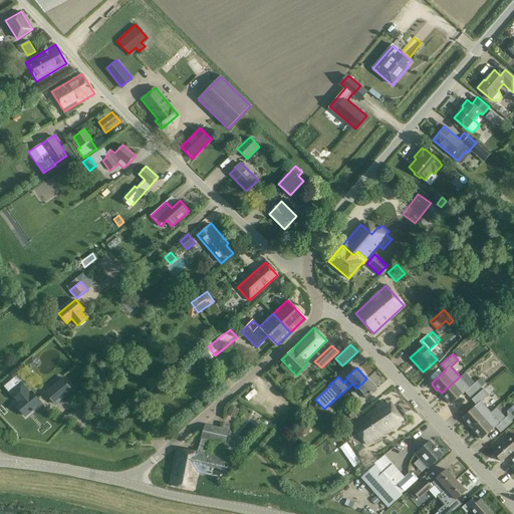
[(460,376),(442,393),(445,397),(443,398),(448,404),(450,403),(451,404),(461,394),(462,395),(465,392),(470,398),(482,387),(477,380),(469,388),(460,376)]
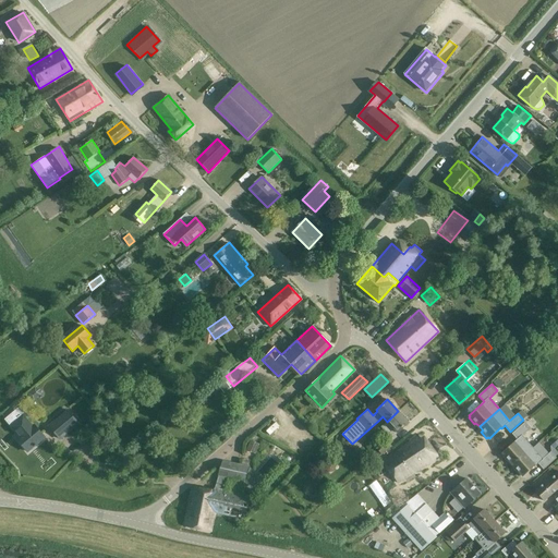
[(60,439),(79,423),(68,410),(48,425),(60,439)]
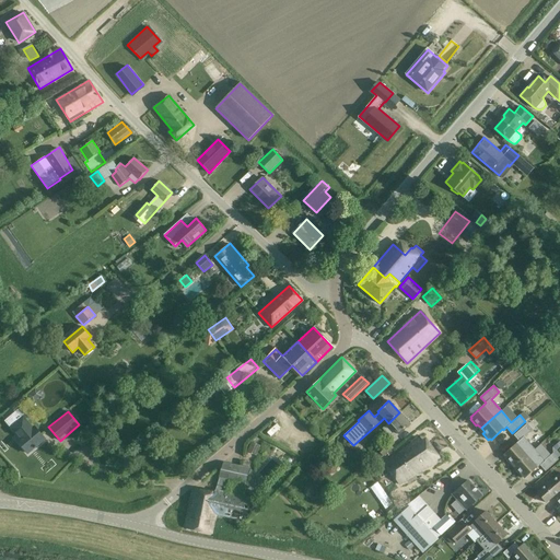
[(399,412),(388,423),(394,428),(387,433),(393,440),(410,423),(399,412)]
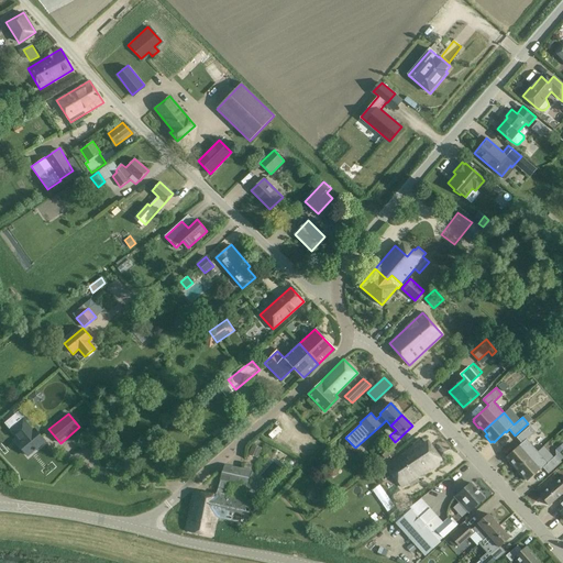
[(34,428),(33,429),(23,418),(11,429),(20,440),(17,443),(28,456),(45,441),(34,428)]
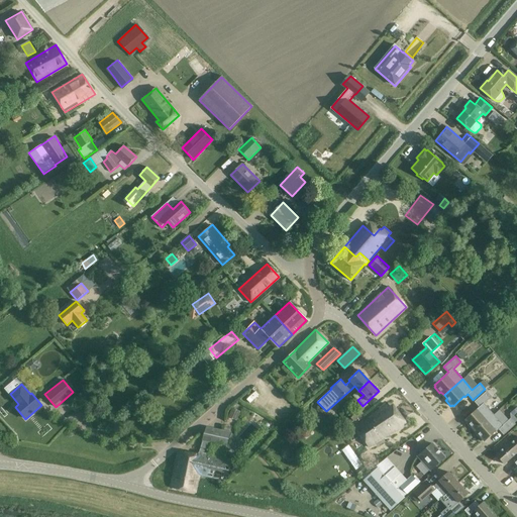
[(475,430),(493,414),(484,403),(492,397),(486,391),(474,402),(479,407),(476,410),(466,419),(467,421),(464,422),(470,428),(472,426),(475,430)]
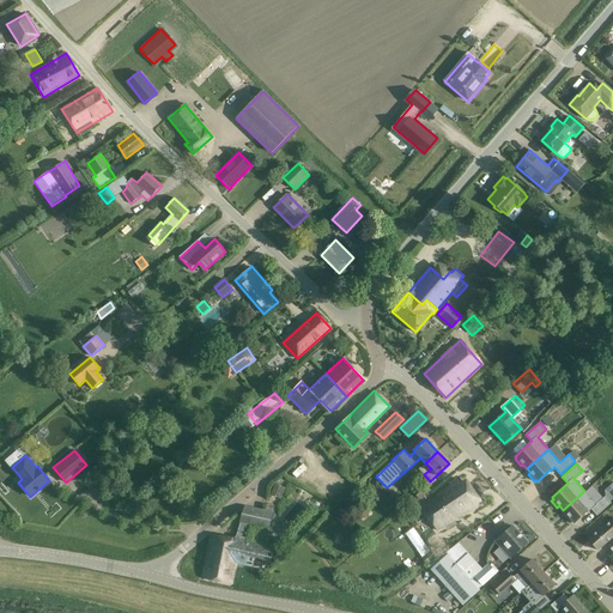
[(459,481),(422,507),(437,529),(479,501),(472,491),(467,493),(459,481)]
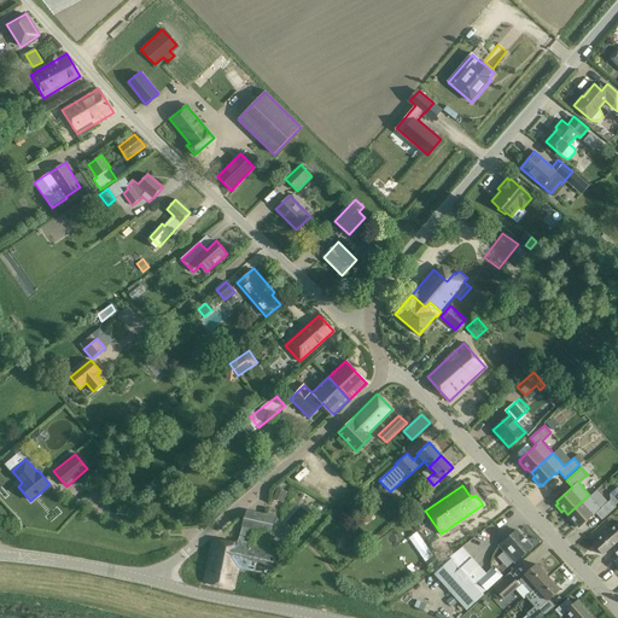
[(419,500),(414,503),(418,508),(435,495),(429,487),(417,496),(419,500)]
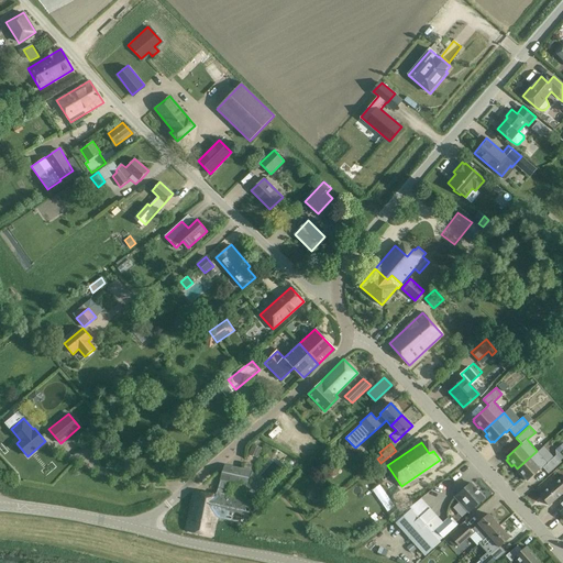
[(257,456),(261,451),(253,448),(251,454),(257,456)]
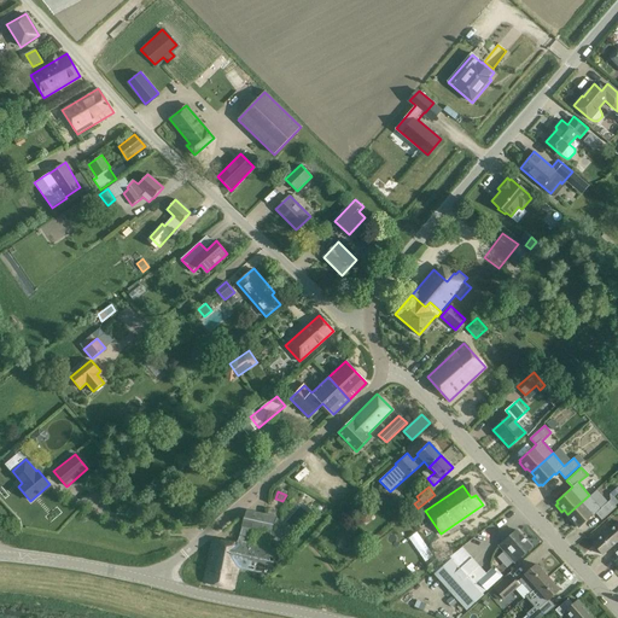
[(600,508),(589,495),(567,514),(571,519),(570,520),(576,528),(577,525),(578,526),(592,516),(592,517),(595,513),(601,519),(617,505),(617,502),(613,497),(600,508)]
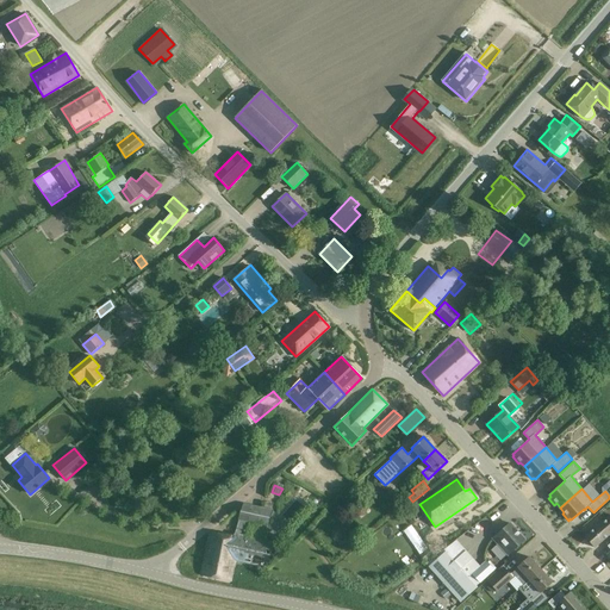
[(268,526),(272,510),(243,505),(238,520),(268,526)]
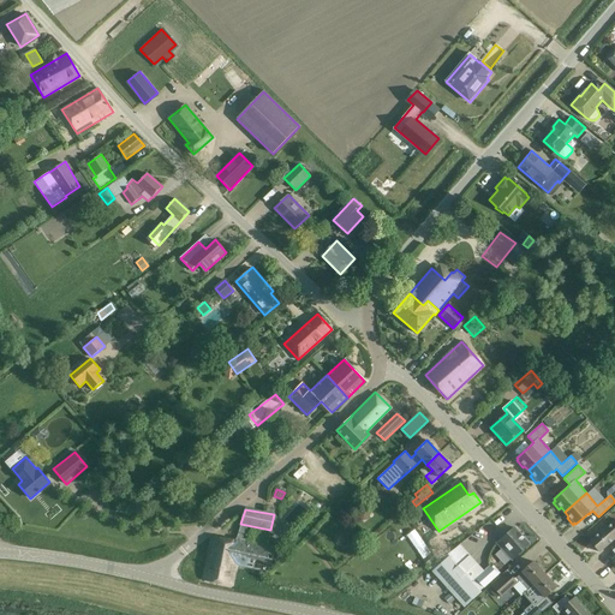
[(599,551),(613,539),(614,537),(614,518),(614,519),(590,542),(599,551)]
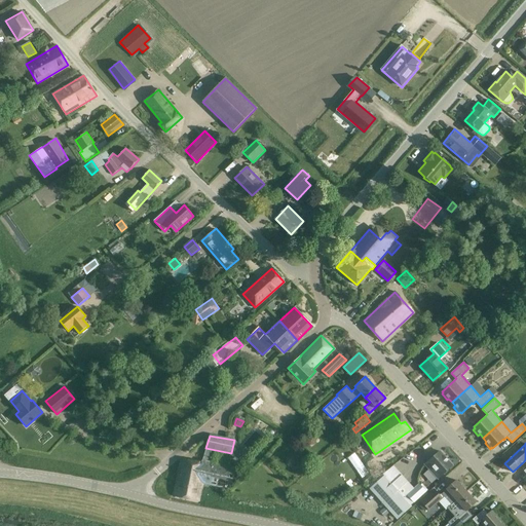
[(437,479),(440,476),(452,465),(440,451),(424,465),(437,479)]
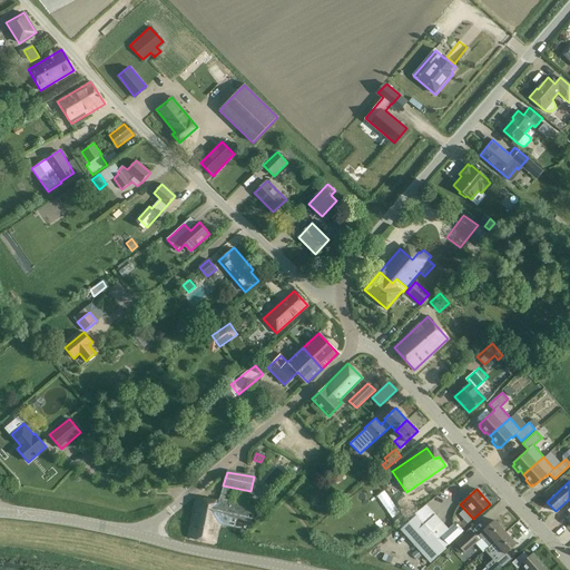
[(253,507),(217,499),(217,502),(196,498),(188,537),(215,542),(219,523),(248,529),(253,507)]
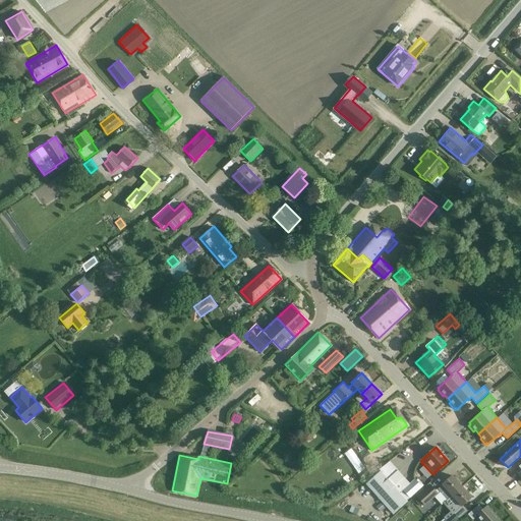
[(366,468),(358,474),(362,480),(370,473),(366,468)]
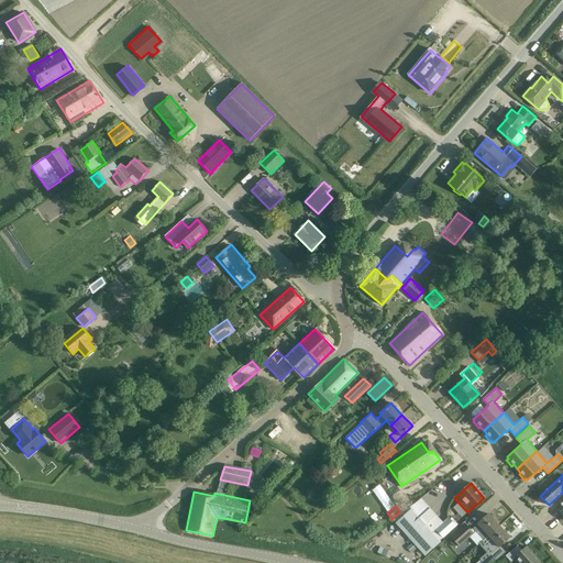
[(441,541),(440,541),(456,527),(449,518),(433,532),(409,506),(394,520),(412,542),(417,547),(424,555),(441,541)]
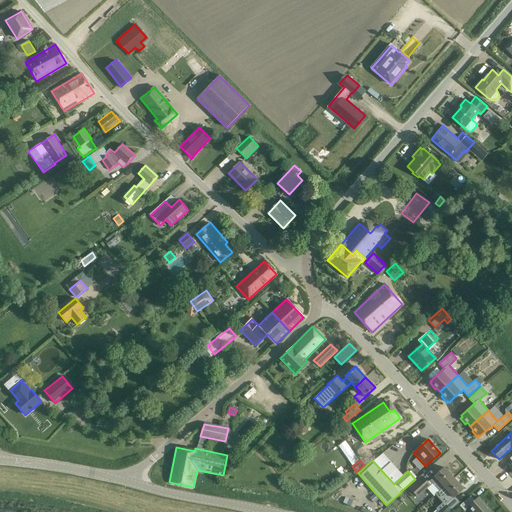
[(439,491),(454,477),(444,467),(429,480),(439,491)]
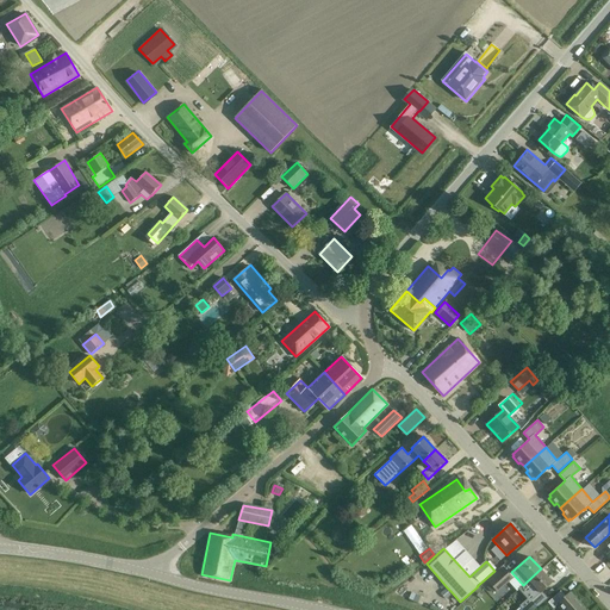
[(503,566),(486,580),(489,583),(491,585),(489,587),(493,592),(496,590),(497,592),(514,579),(503,566)]
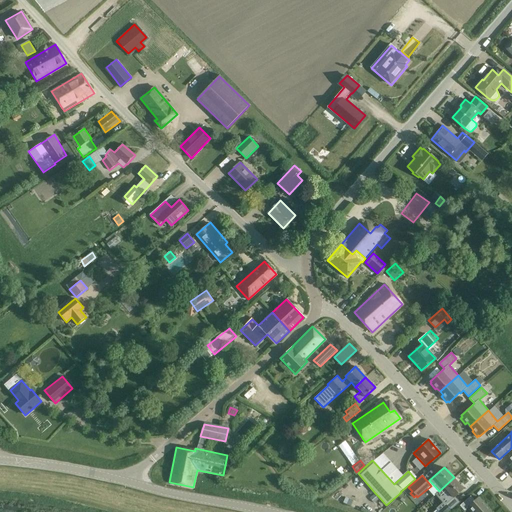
[(444,487),(449,492),(444,497),(448,502),(464,488),(454,477),(439,491),(444,487)]
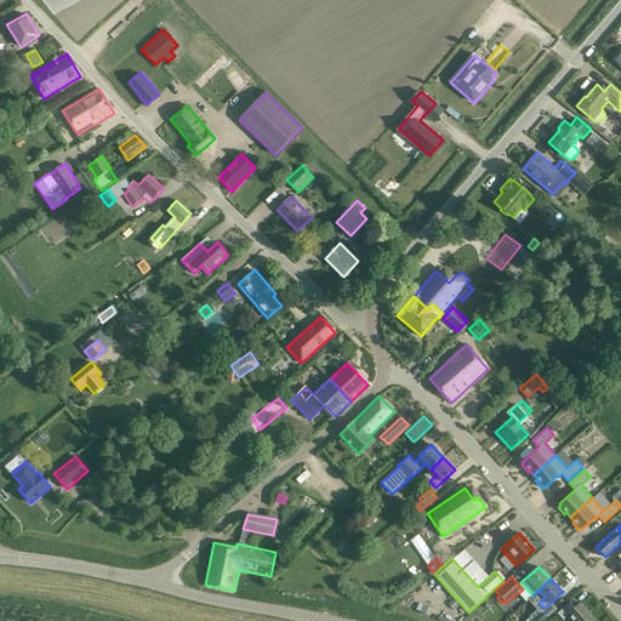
[(449,603),(454,609),(460,603),(455,598),(449,603)]
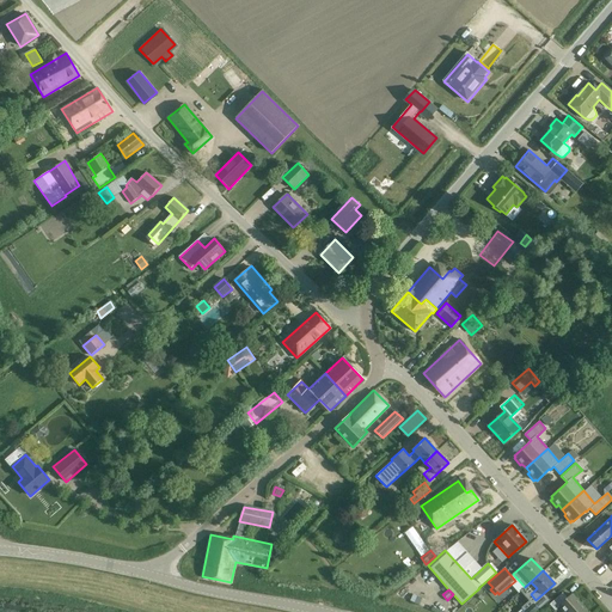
[(550,604),(555,611),(560,606),(564,611),(585,611),(587,611),(573,594),(568,598),(562,593),(550,604)]
